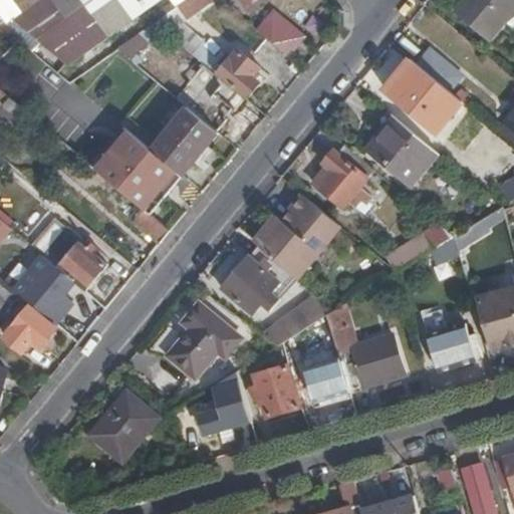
[(0,0),(0,9),(10,24),(13,22),(43,0),(0,0)]
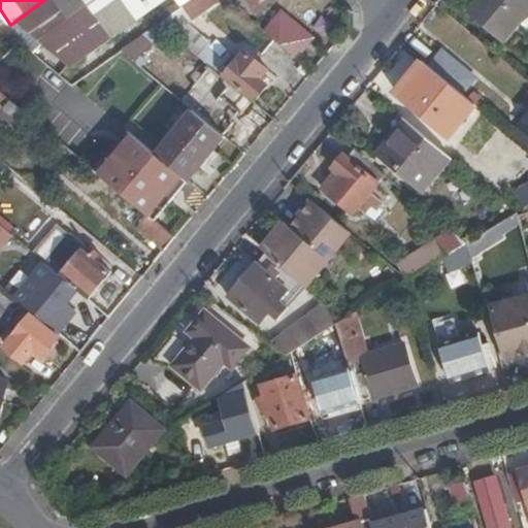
[(89,0),(44,0),(13,23),(34,39),(89,0)]
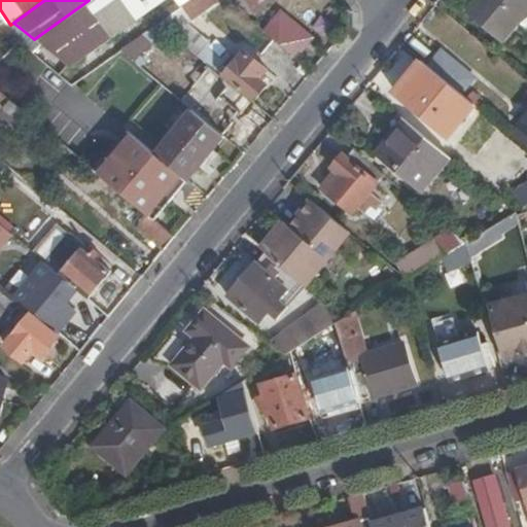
[(89,0),(34,39),(72,72),(170,0),(172,0),(176,4),(157,18),(161,22),(184,5),(183,3),(187,0),(89,0)]
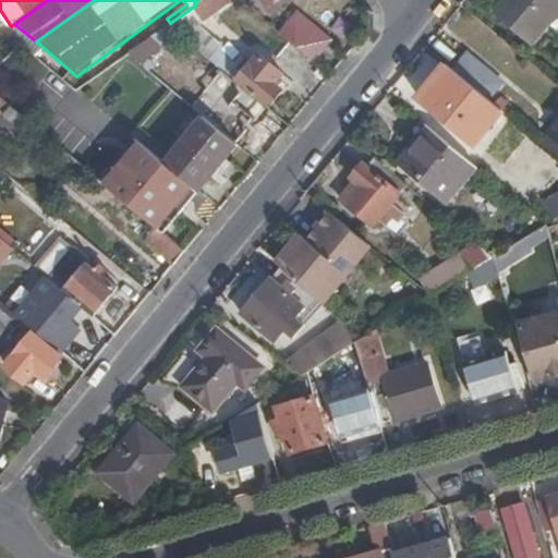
[(219,9),(213,0),(202,0),(195,5),(170,23),(168,25),(178,33),(184,38),(190,34),(185,32),(198,23),(219,9)]
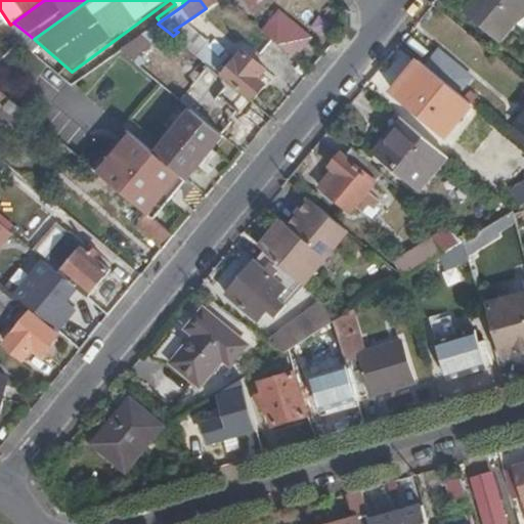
[(523,11),(510,0),(477,0),(467,13),(499,41),(523,11)]
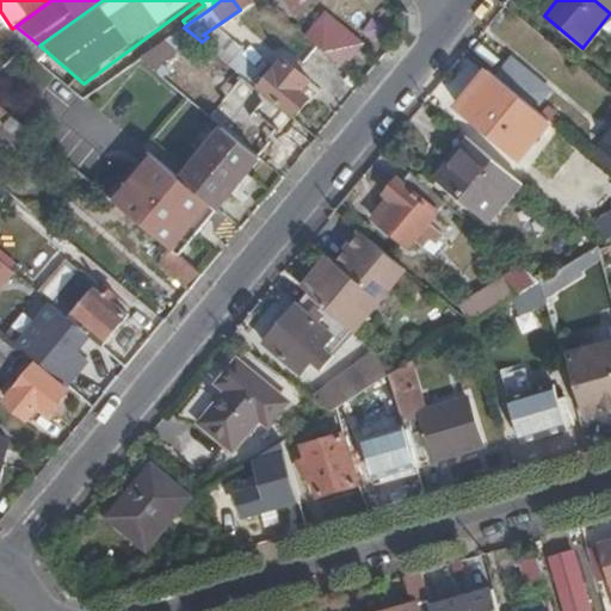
[(610,0),(594,0),(610,13),(610,0)]
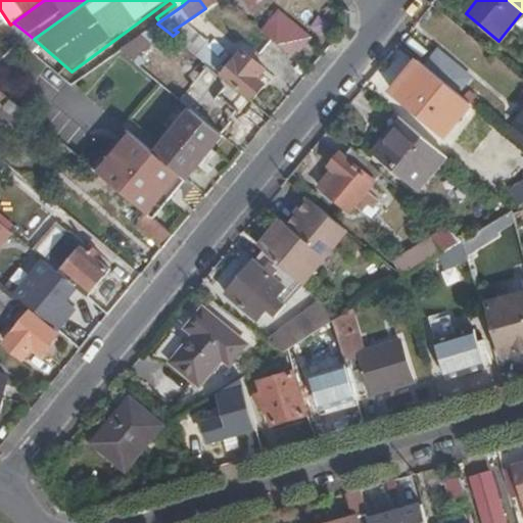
[(264,32),(293,58),(310,39),(280,13),(264,32)]
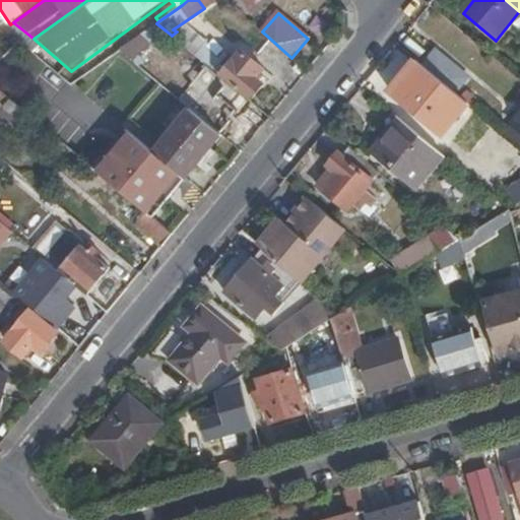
[(207,42),(185,21),(173,29),(177,31),(172,36),(195,56),(204,46),(207,42)]
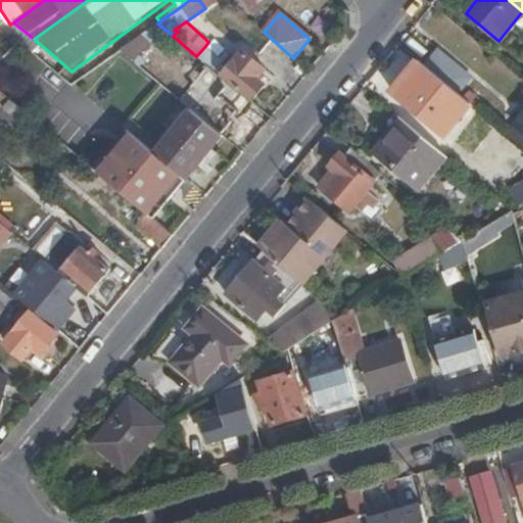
[(121,49),(129,56),(150,42),(142,34),(121,49)]
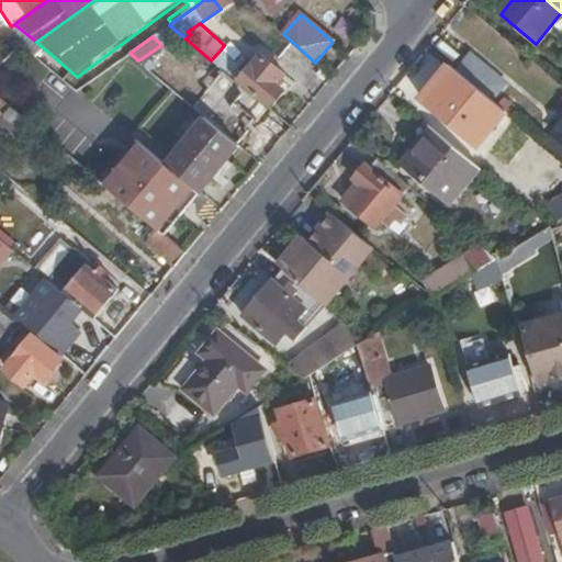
[(18,43),(0,48),(0,66),(21,46),(18,43)]
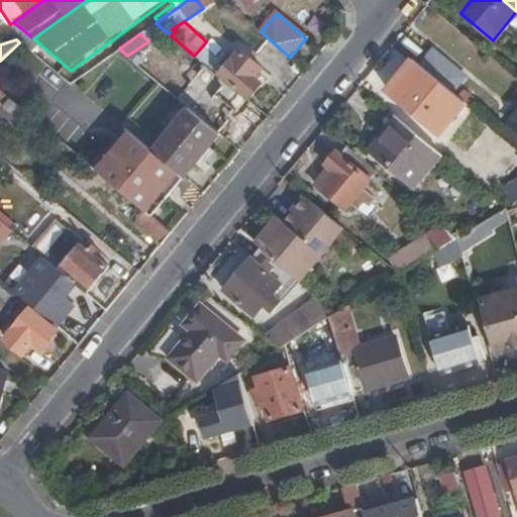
[(205,65),(210,68),(218,59),(203,45),(194,56),(201,61),(205,65)]
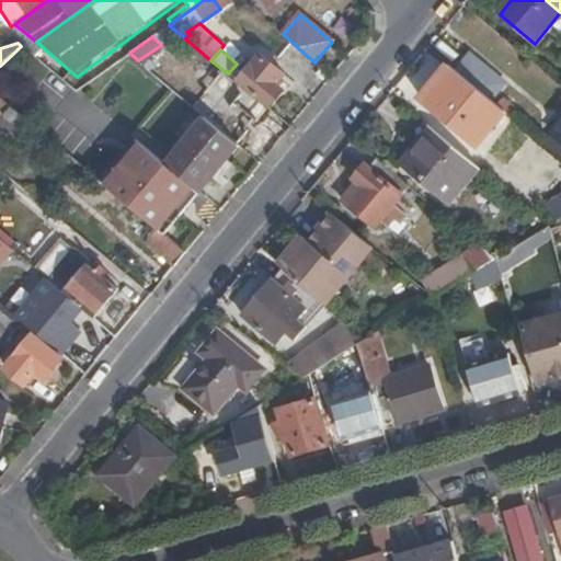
[(248,72),(241,80),(271,106),(284,92),(275,84),(284,75),(262,56),(252,66),(248,72)]
